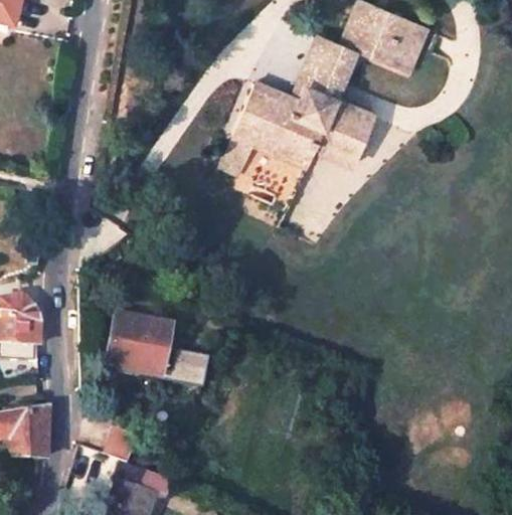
[(0,28),(10,30),(16,0),(0,0),(0,28)]
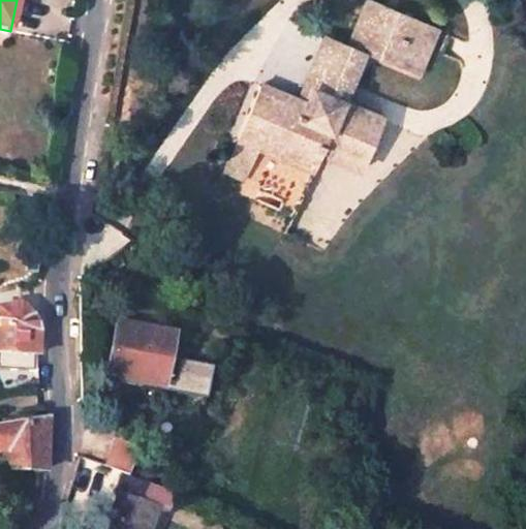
[(306,100),(264,84),(245,135),(272,146),(321,164),(329,145),(368,159),(383,116),(347,101),(367,50),(411,65),(429,18),(380,0),(370,0),(353,44),(329,37),(306,100)]
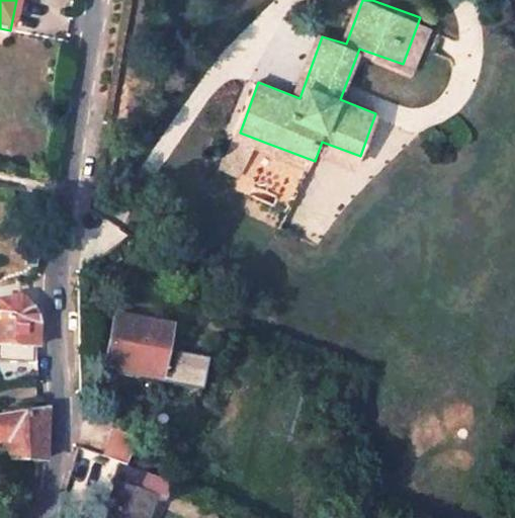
[(266,143),(240,133),(226,167),(252,177),(266,143)]
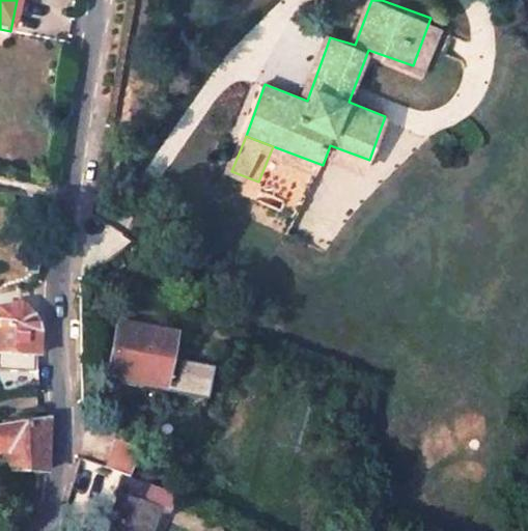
[(259,192),(289,207),(298,191),(269,175),(259,192)]
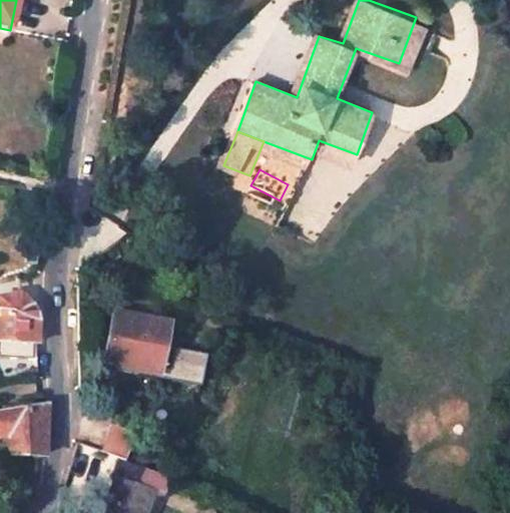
[(1,310),(0,310),(0,341),(42,341),(37,303),(30,303),(30,296),(3,295),(1,310)]
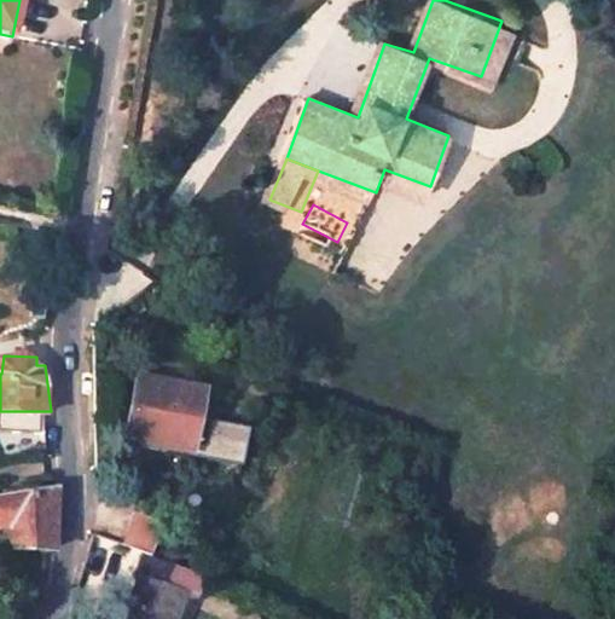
[(209,401),(143,383),(129,440),(197,455),(209,401)]
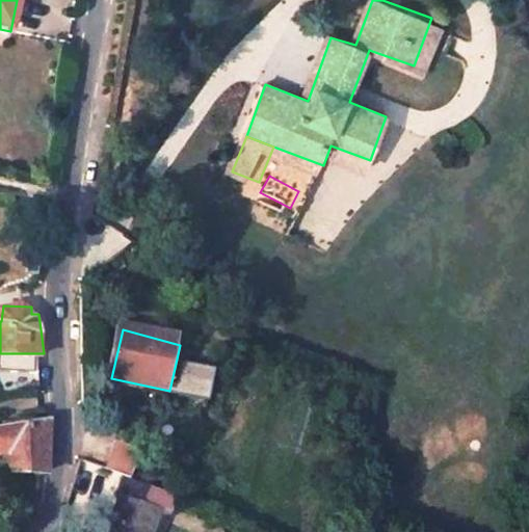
[(0,463),(8,464),(11,478),(47,470),(53,442),(50,420),(0,434),(0,463)]
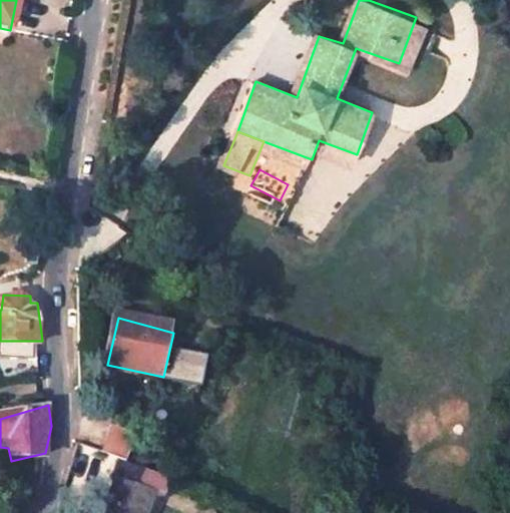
[(100,512),(138,512),(153,475),(116,460),(109,478),(113,480),(100,512)]
